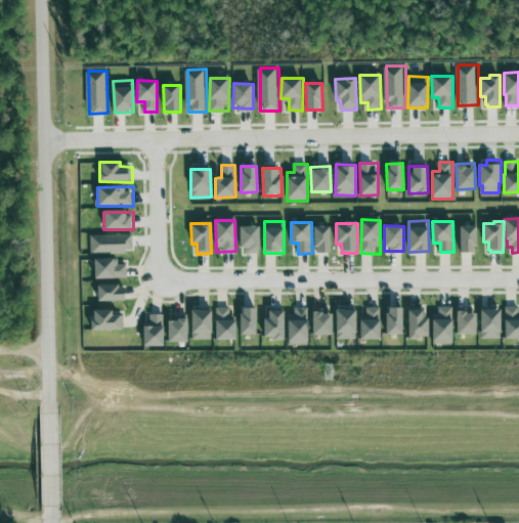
[(241,226),(240,251),(259,252),(260,226),(241,226)]
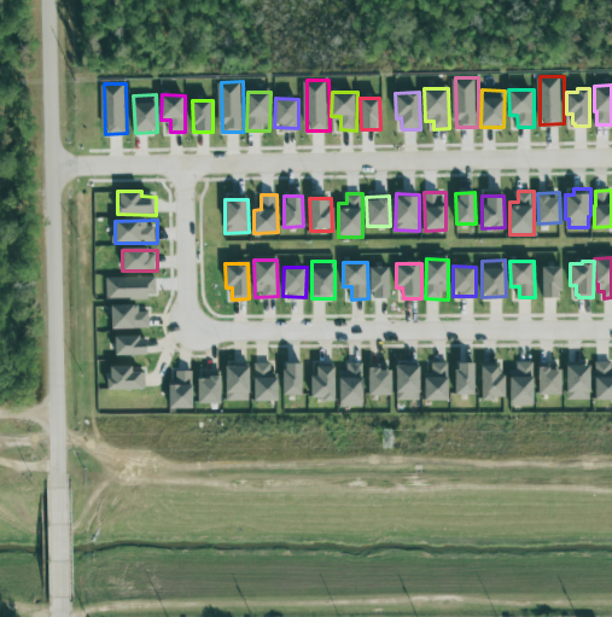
[(542,267),(543,298),(561,298),(561,267),(542,267)]
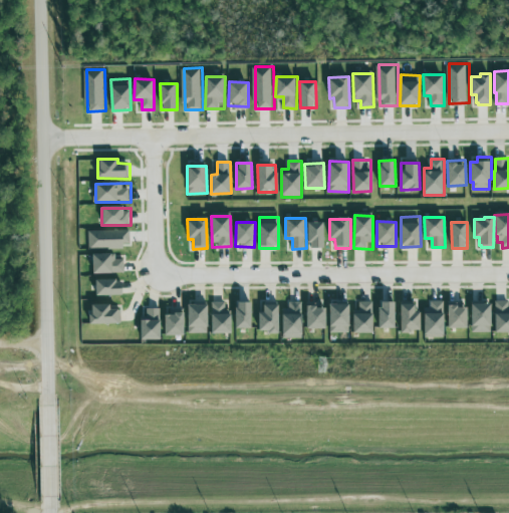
[(323,223),(308,223),(309,249),(323,249),(323,223)]
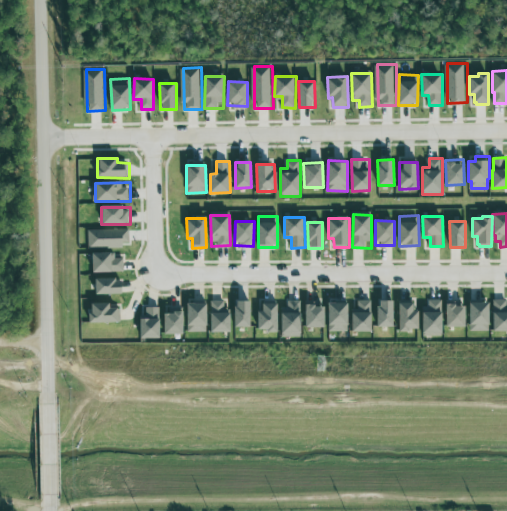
[(131,246),(130,228),(89,229),(89,247),(131,246)]
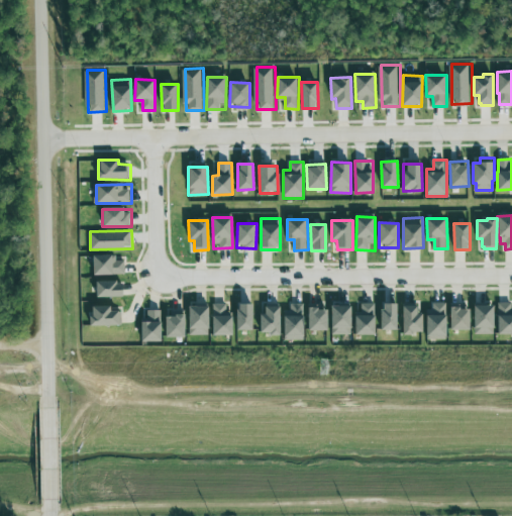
[(126,275),(125,261),(117,261),(117,254),(92,255),(93,276),(126,275)]
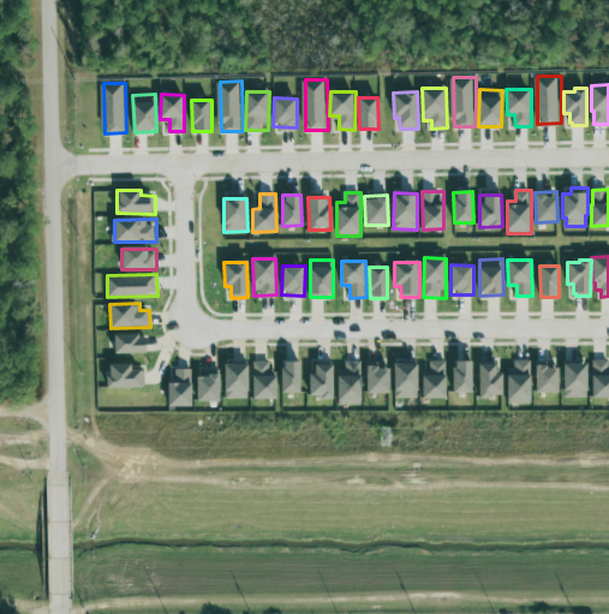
[(114,353),(148,353),(147,334),(113,335),(114,353)]
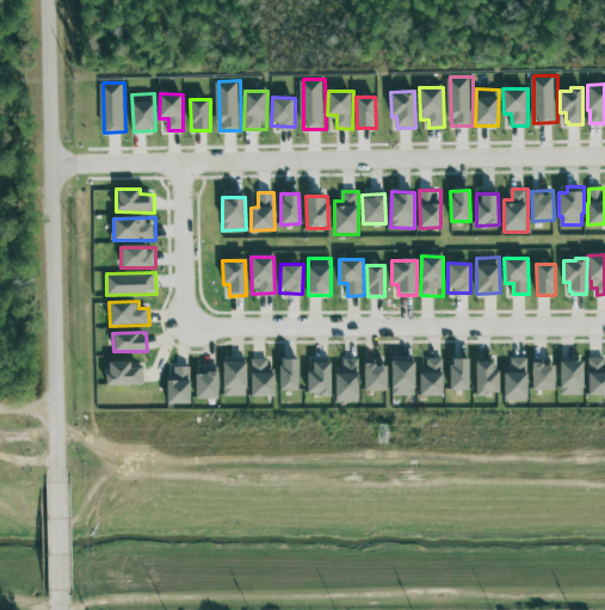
[(528,357),(513,358),(513,365),(504,365),(505,400),(529,400),(528,357)]
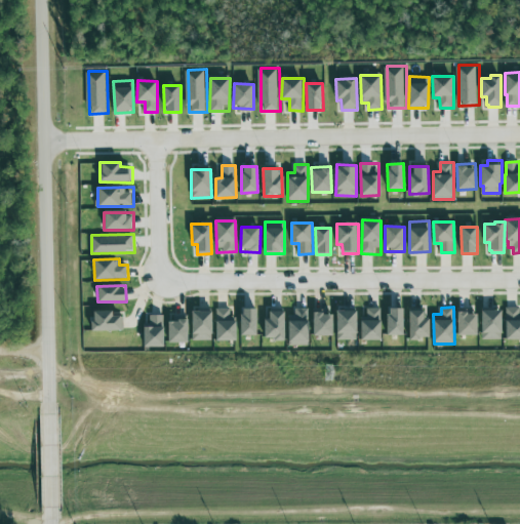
[(507,339),(519,338),(519,307),(506,308),(507,339)]
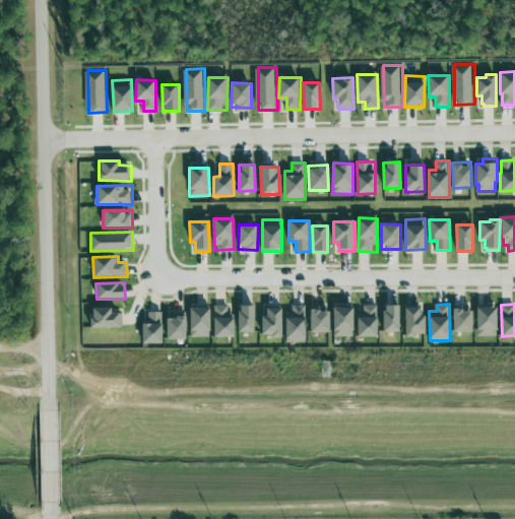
[(232,305),(214,306),(214,337),(233,337),(232,305)]
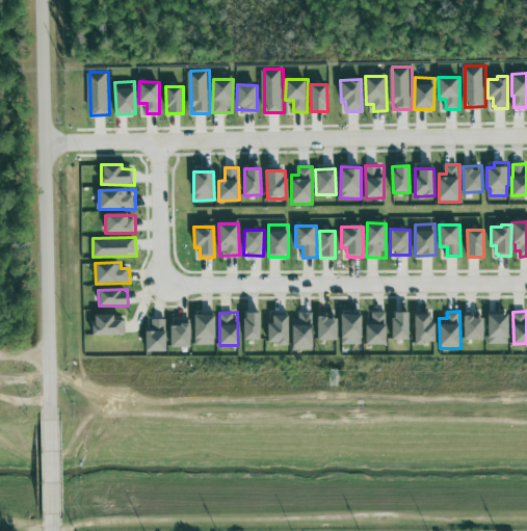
[(314,312),(300,312),(300,319),(292,319),(292,349),(313,349),(314,312)]
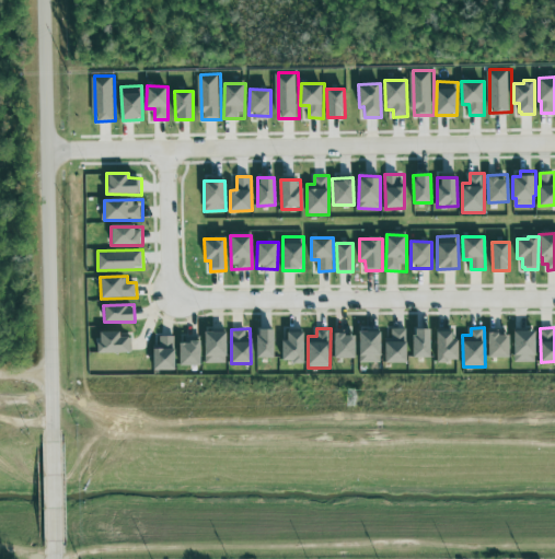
[(384,342),(385,363),(407,363),(406,328),(393,328),(393,342),(384,342)]
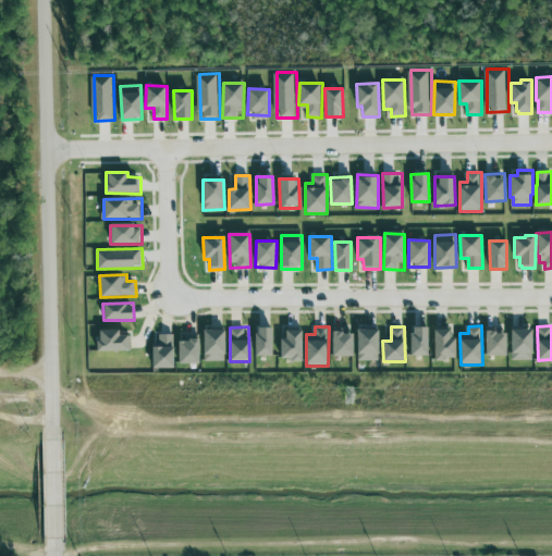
[(255,329),(256,356),(273,356),(272,328),(255,329)]
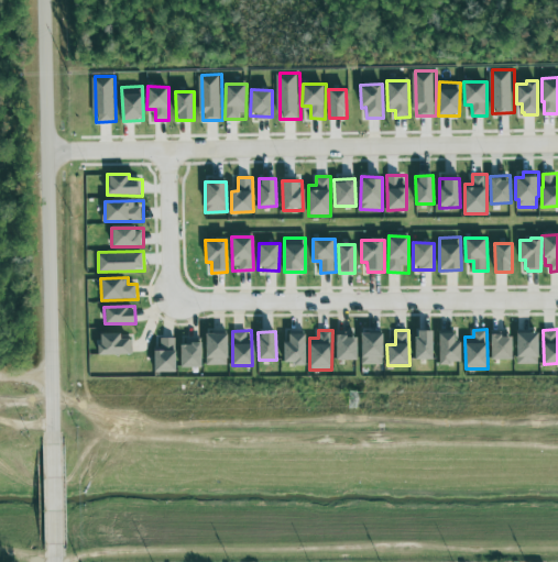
[(416,360),(433,360),(431,331),(415,331),(416,360)]
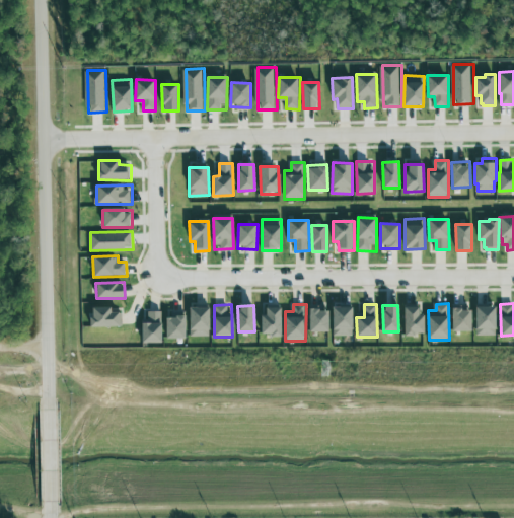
[(91,327),(123,326),(123,312),(112,312),(112,307),(90,307),(91,327)]
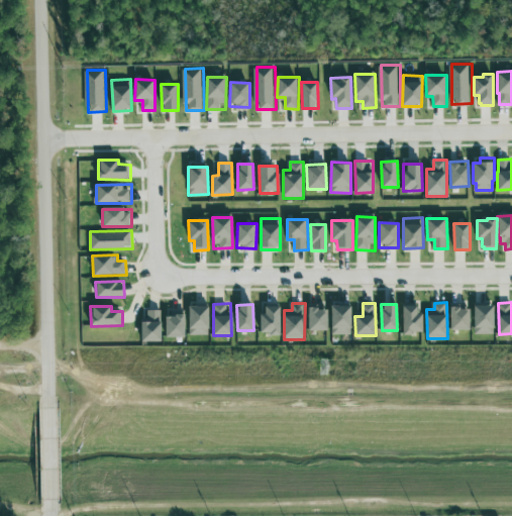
[(189,307),(189,334),(209,334),(209,306),(189,307)]
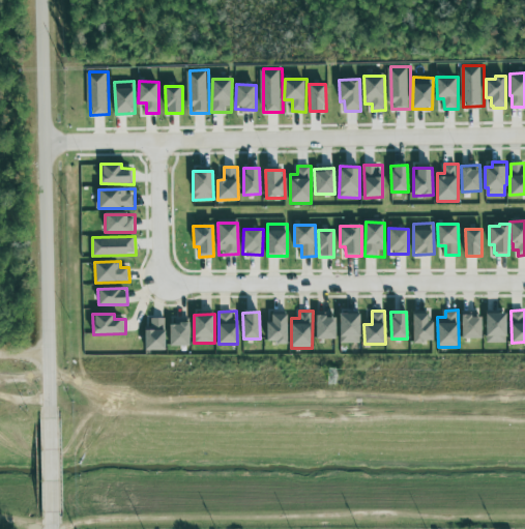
[(316,340),(336,339),(336,314),(316,315),(316,340)]
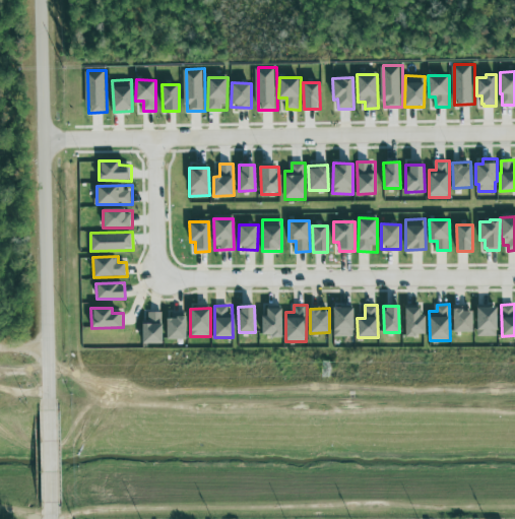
[(334,308),(333,336),(353,337),(353,309),(334,308)]
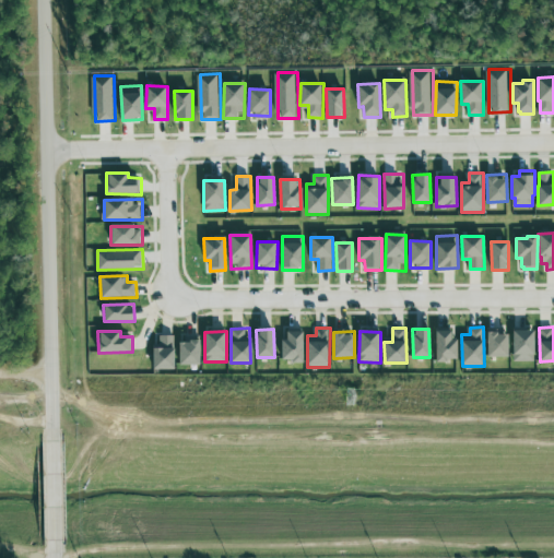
[(436,331),(436,361),(458,360),(457,339),(451,339),(451,331),(436,331)]
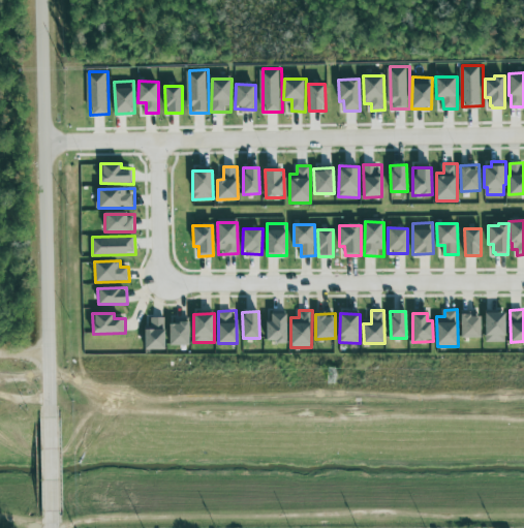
[(461,338),(481,338),(481,313),(461,313),(461,338)]
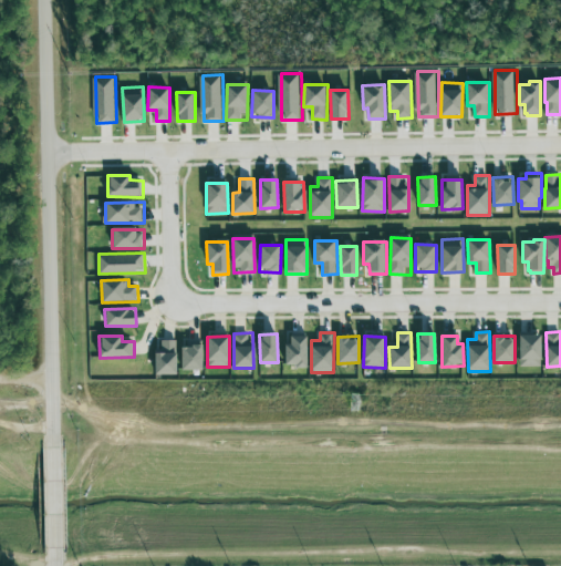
[(519,367),(542,367),(542,336),(520,336),(519,367)]
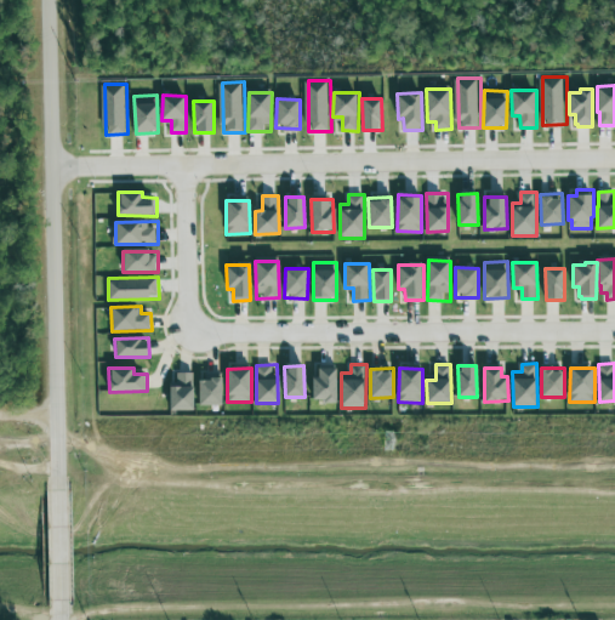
[(336,402),(336,369),(318,369),(318,377),(312,377),(312,402),(336,402)]
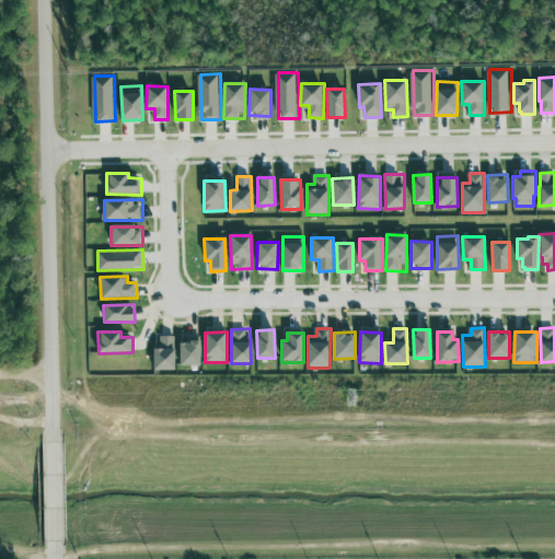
[(176,336),(161,336),(161,349),(153,349),(152,370),(176,370),(176,336)]
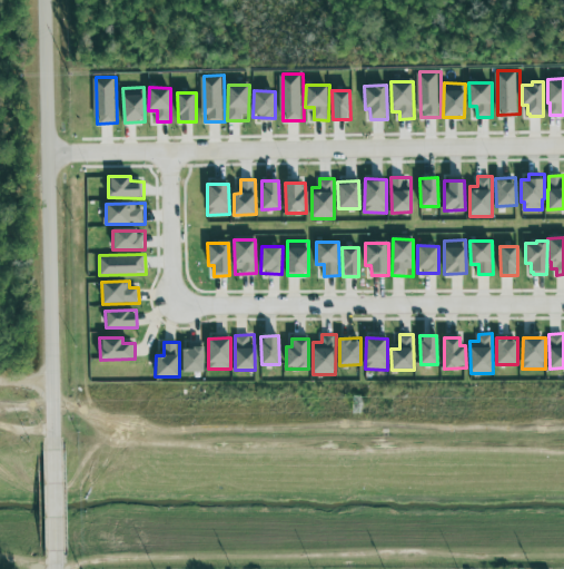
[(181,347),(182,373),(204,372),(203,347),(181,347)]
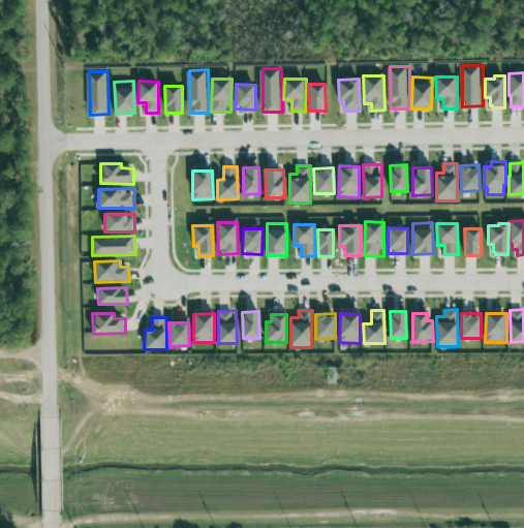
All buildings are outlined.
